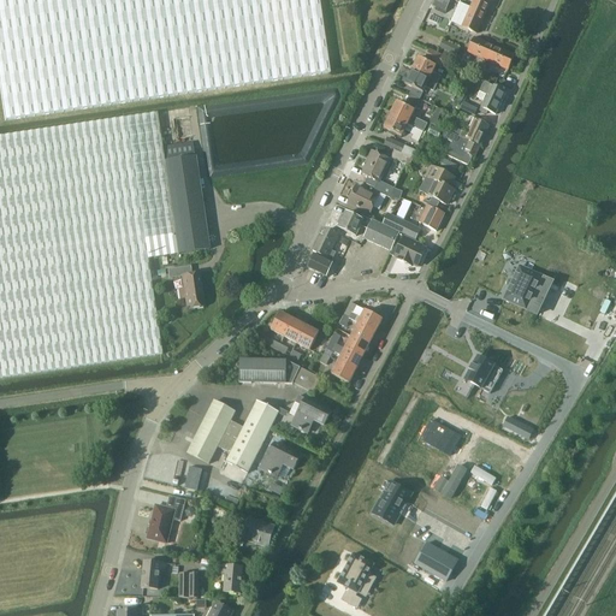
[(0,0),(0,89),(5,120),(330,72),(318,0),(0,0)]
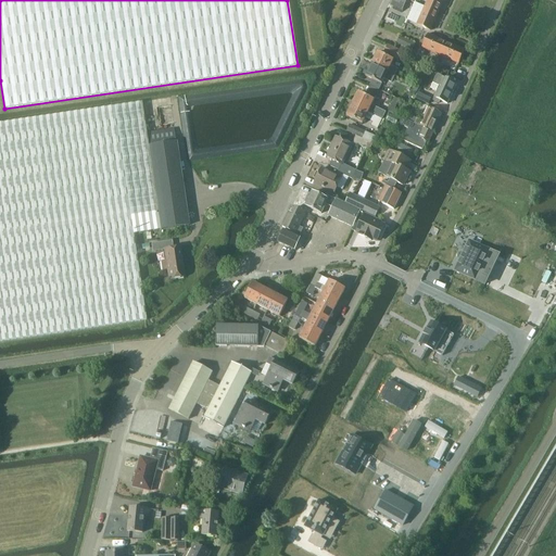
[(402,11),(404,7),(406,0),(393,0),(392,2),(391,5),(402,11)]
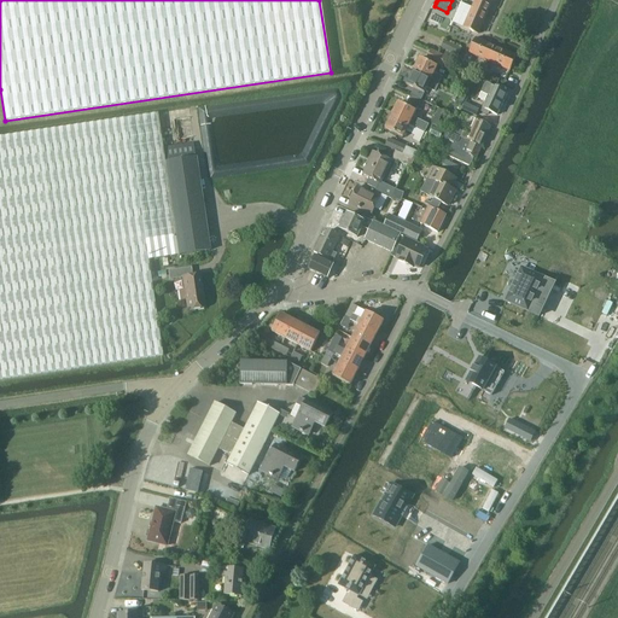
[(476,0),(472,9),(487,15),(493,0),(476,0)]
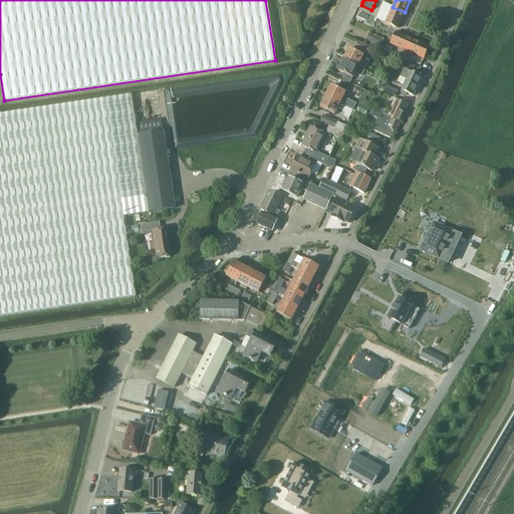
[(398,28),(405,12),(393,7),(386,23),(398,28)]
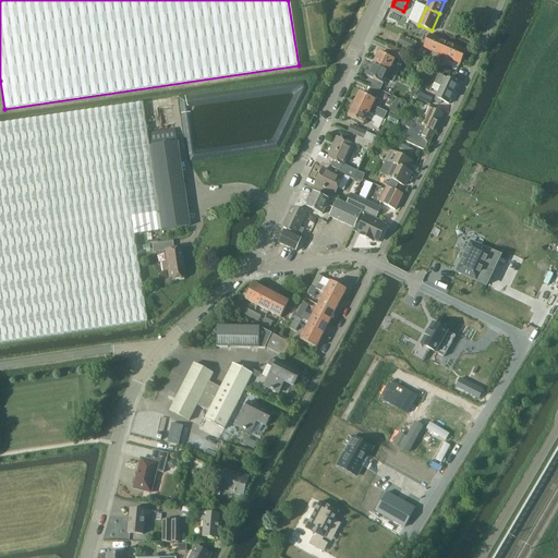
[(424,48),(441,56),(448,43),(429,35),(424,48)]
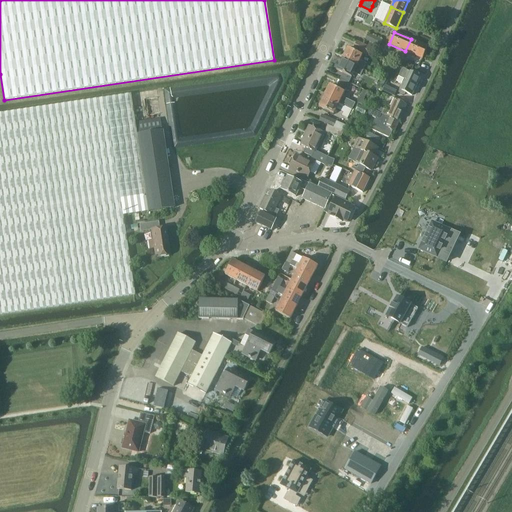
[(368,34),(366,40),(380,47),(383,41),(368,34)]
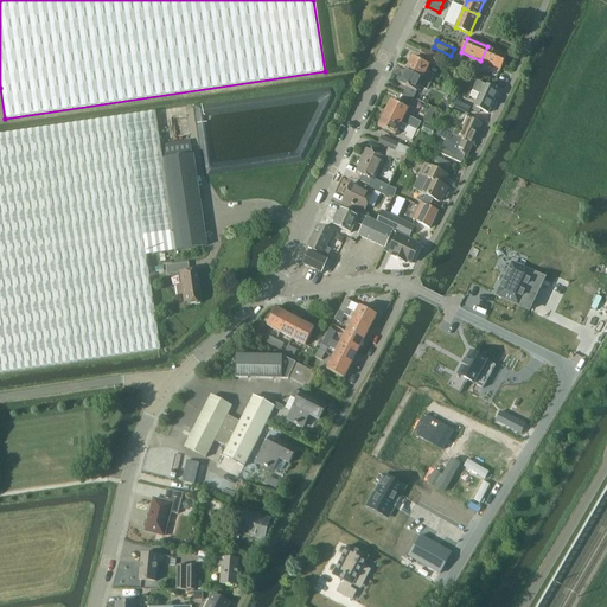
[(500,69),(506,55),(487,46),(480,61),(500,69)]
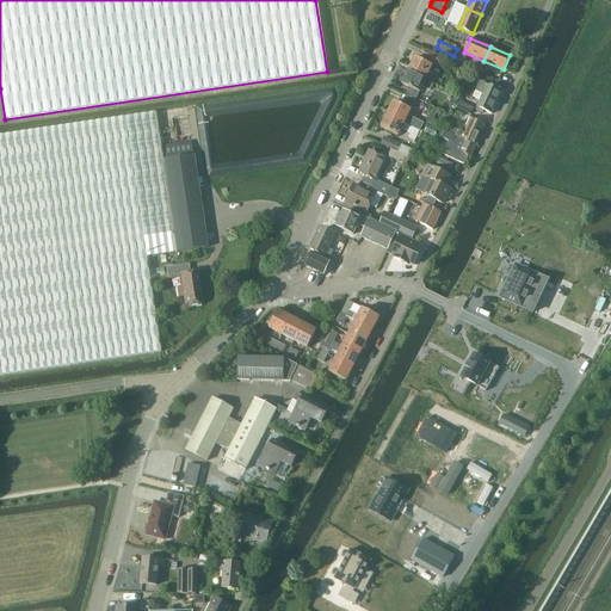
[(443,57),(426,50),(423,59),(438,67),(443,57)]
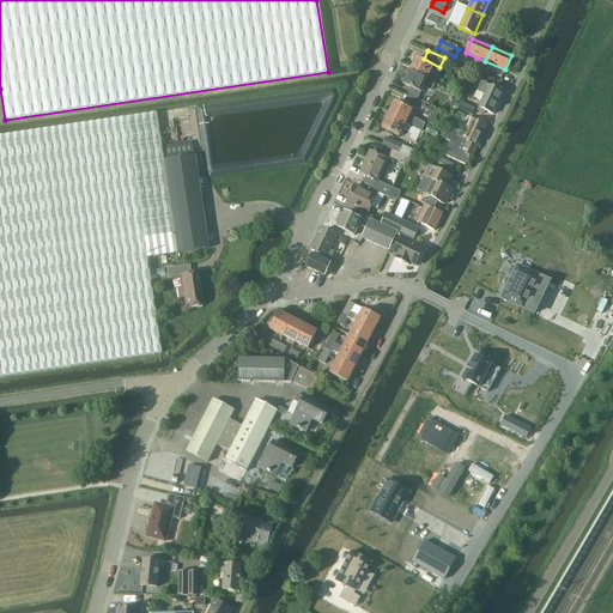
[(434,66),(417,58),(411,71),(435,84),(438,77),(431,73),(434,66)]
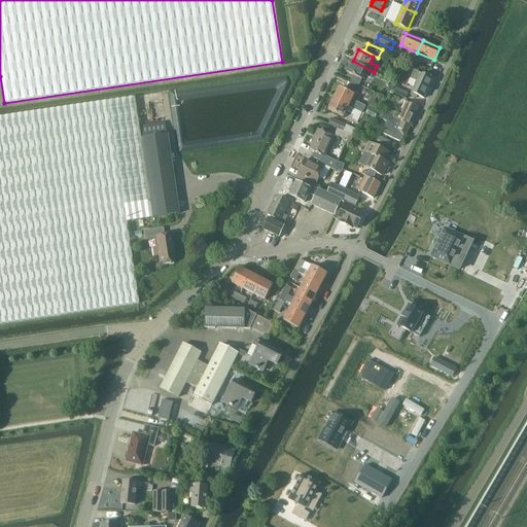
[(371,78),(374,72),(353,61),(347,72),(362,80),(364,75),(371,78)]
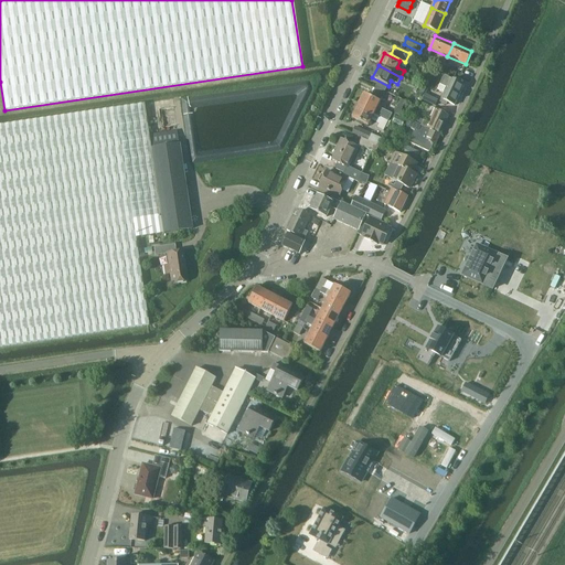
[(455,105),(464,85),(451,80),(451,78),(444,75),(439,84),(447,87),(441,99),(443,99),(441,103),(446,105),(447,102),(455,105)]
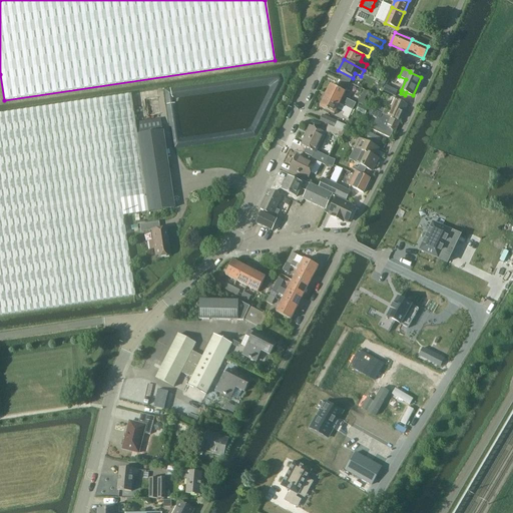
[(385,72),(382,78),(386,81),(390,74),(385,72)]
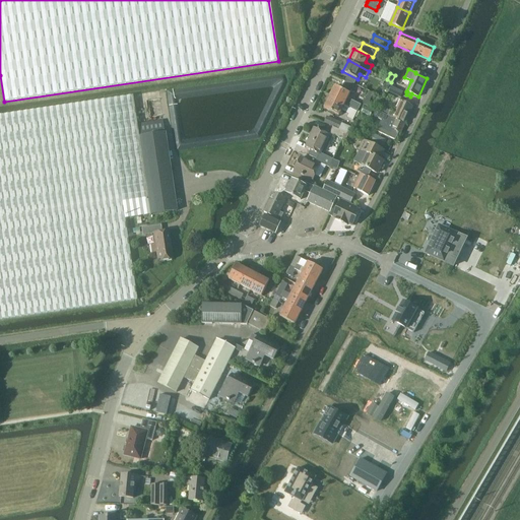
[(388,88),(391,82),(387,79),(383,86),(388,88)]
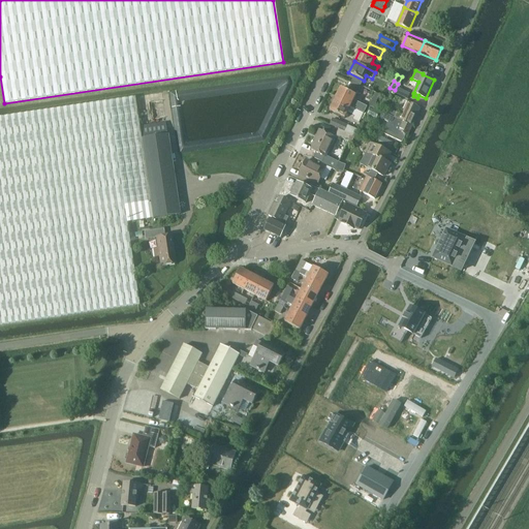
[(360,94),(363,88),(351,82),(348,89),(360,94)]
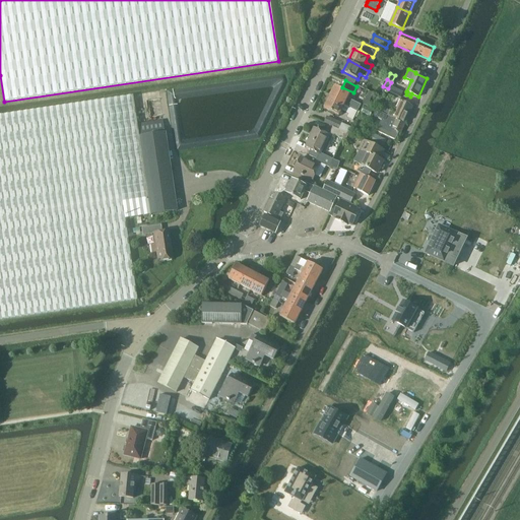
[(349,93),(335,86),(329,98),(356,112),(361,104),(354,102),(354,103),(347,99),(349,93)]
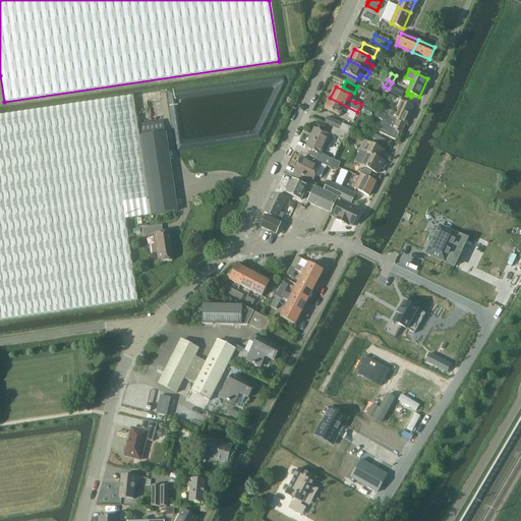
[(404,92),(392,87),(389,92),(401,98),(404,92)]
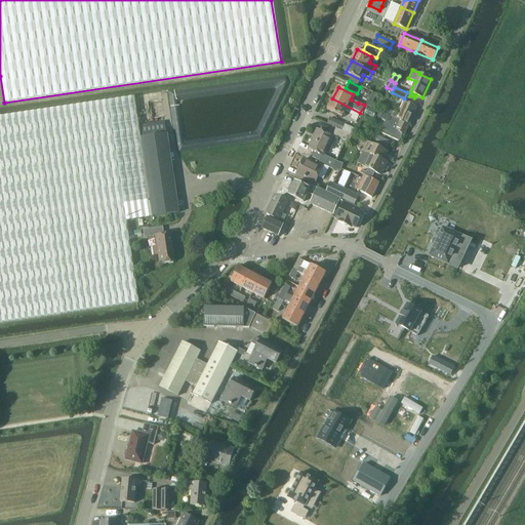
[(158,91),(143,93),(144,101),(159,97),(158,91)]
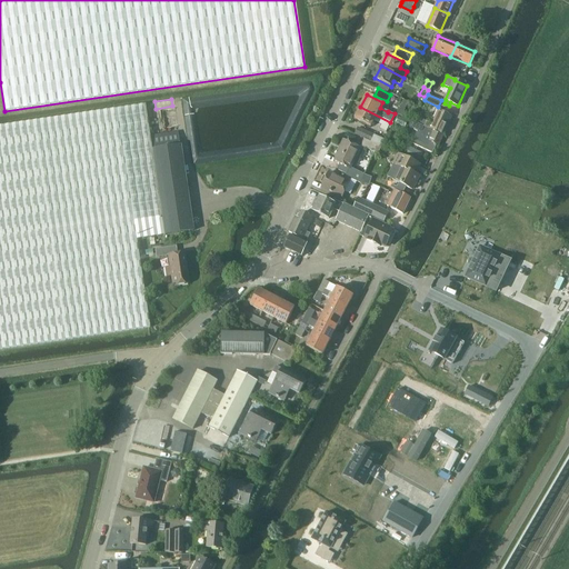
[(0,349),(149,328),(136,240),(133,220),(161,216),(149,136),(145,105),(0,126),(0,349)]
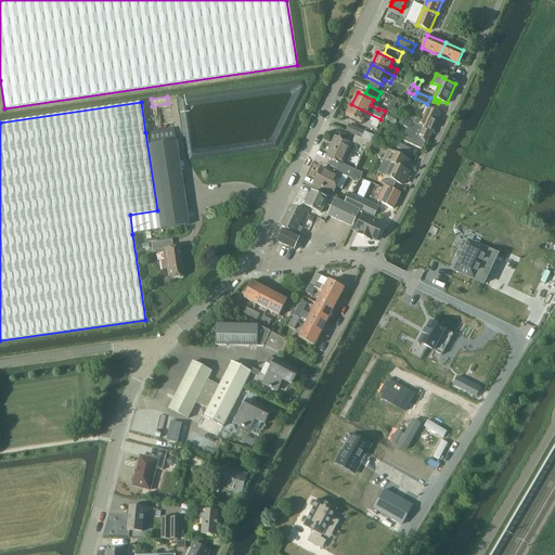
[(377,126),(381,119),(351,104),(346,116),(361,124),(364,117),(373,121),(372,123),(377,126)]
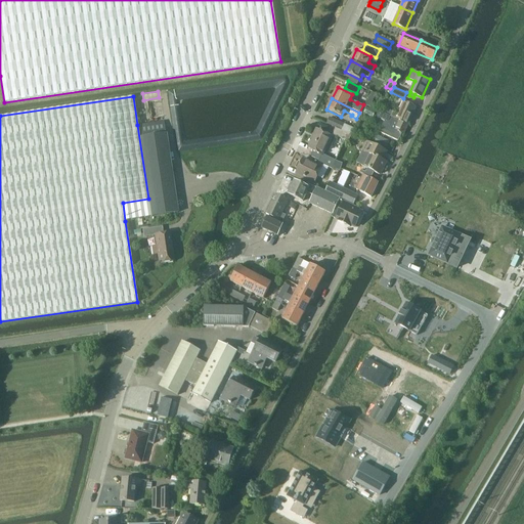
[(401,108),(398,115),(393,113),(391,117),(396,119),(396,120),(399,121),(399,122),(408,126),(417,107),(400,100),(397,106),(401,108)]
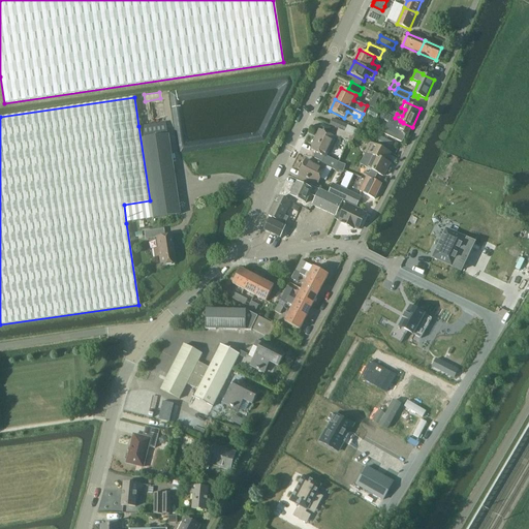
[(390,110),(387,115),(391,117),(392,117),(395,118),(397,114),(390,110)]
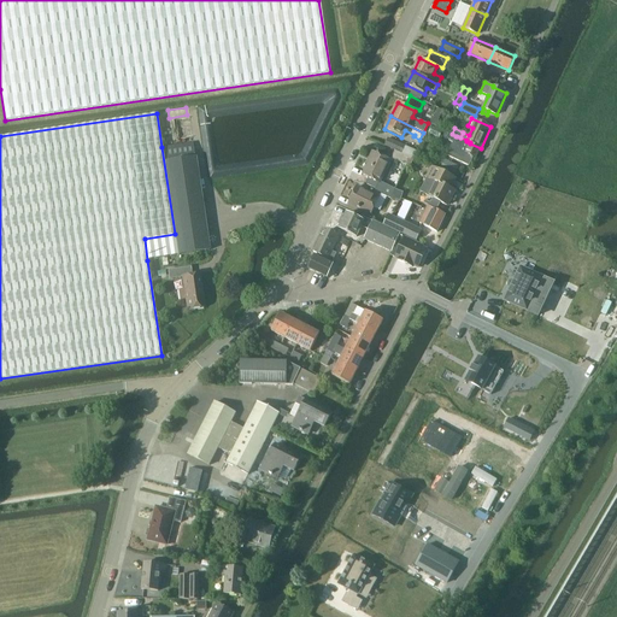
[(466,140),(460,137),(457,136),(456,136),(450,151),(464,158),(465,154),(475,158),(481,148),(470,144),(470,142),(466,141),(466,140)]
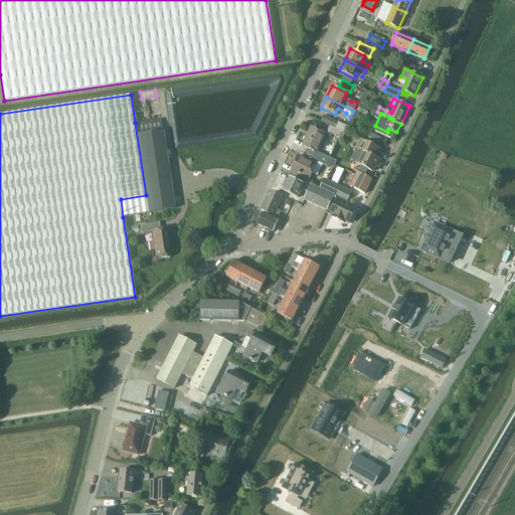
[(321,122),(329,126),(336,129),(338,123),(324,116),(321,122)]
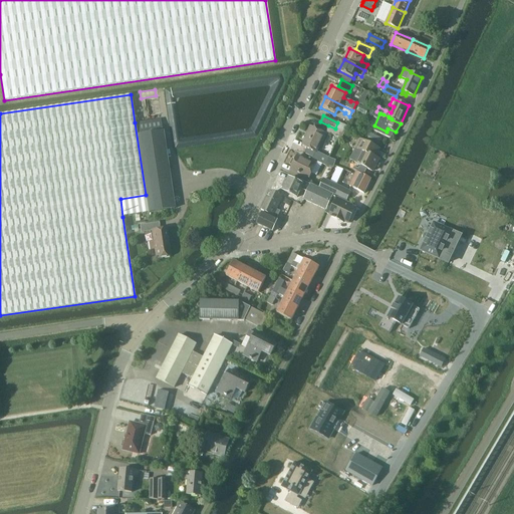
[(135,122),(146,195),(149,213),(174,209),(163,132),(161,118),(135,122)]
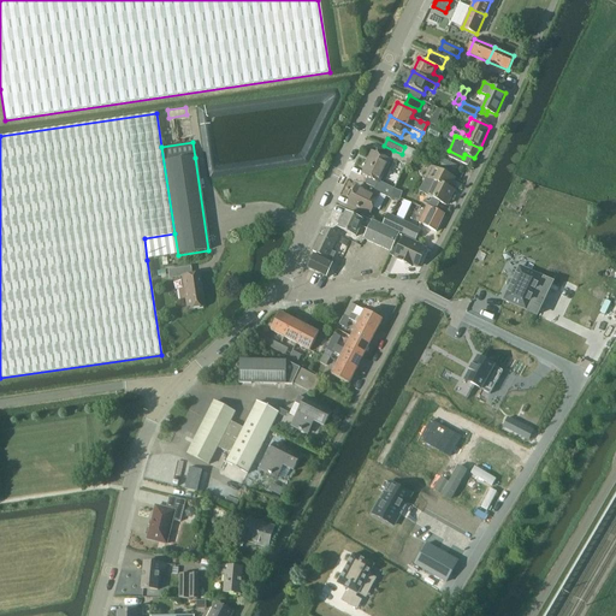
[(416,152),(404,147),(402,154),(413,159),(416,152)]
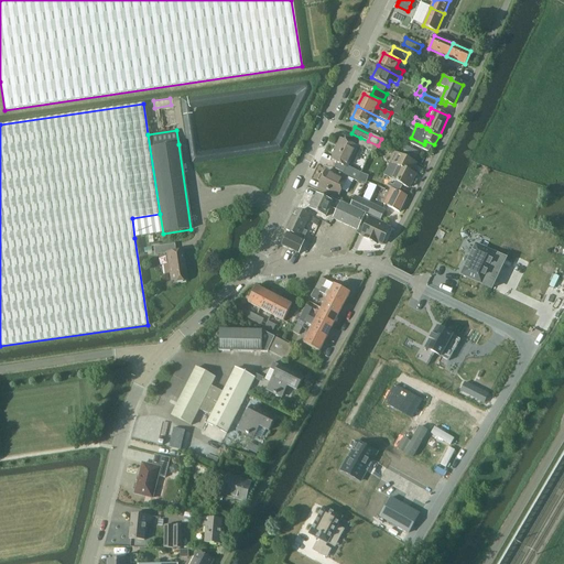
[(378,145),(368,141),(360,138),(357,145),(375,153),(378,145)]
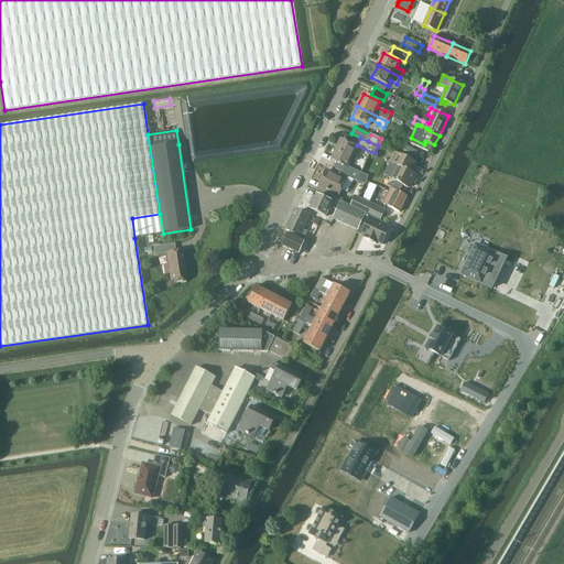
[(344,173),(343,175),(357,183),(361,173),(347,166),(357,148),(342,140),(332,160),(337,162),(335,167),(336,169),(344,173)]
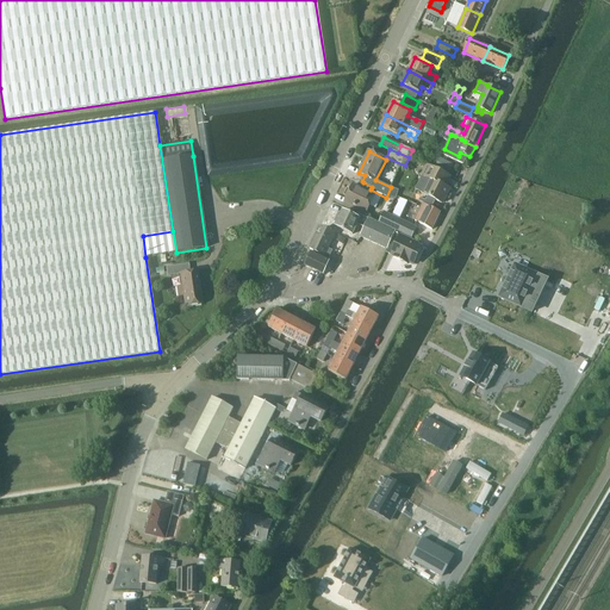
[(435,167),(449,174),(453,166),(440,159),(435,167)]
